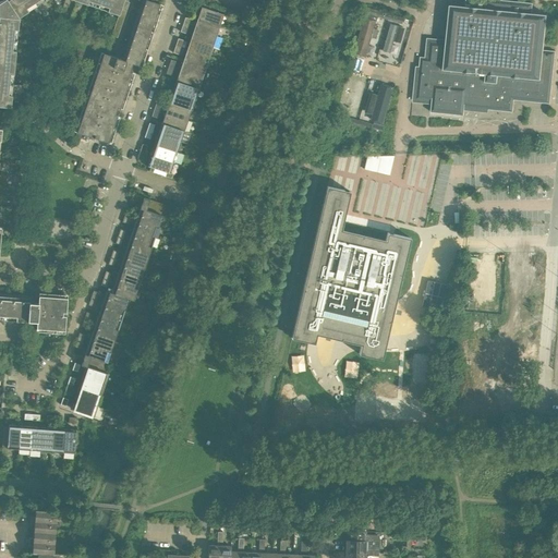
[(46,0),(1,0),(0,1),(0,106),(10,107),(19,19),(28,12),(26,9),(38,0),(45,0),(46,0)]
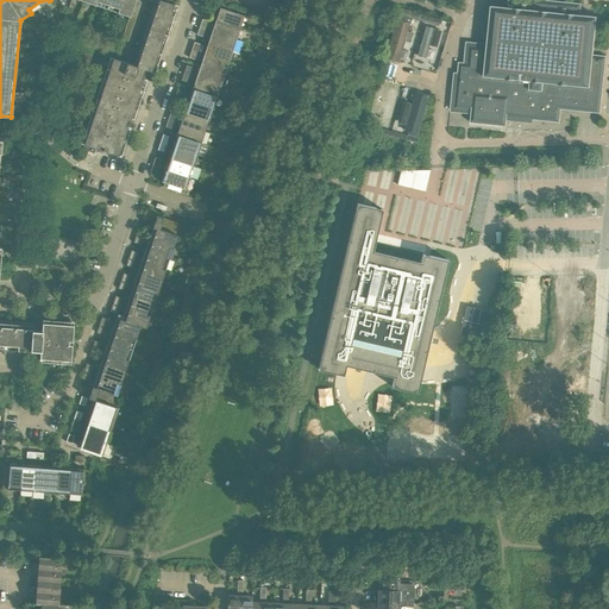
[(121,0),(108,0),(106,8),(118,13),(121,0)]
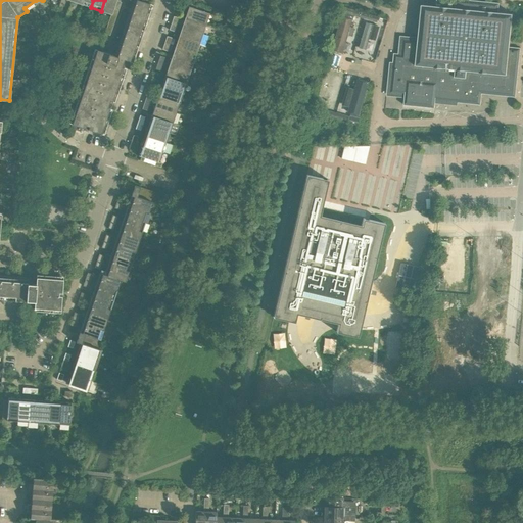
[(115,0),(104,0),(101,11),(110,14),(111,14),(116,0),(115,0)]
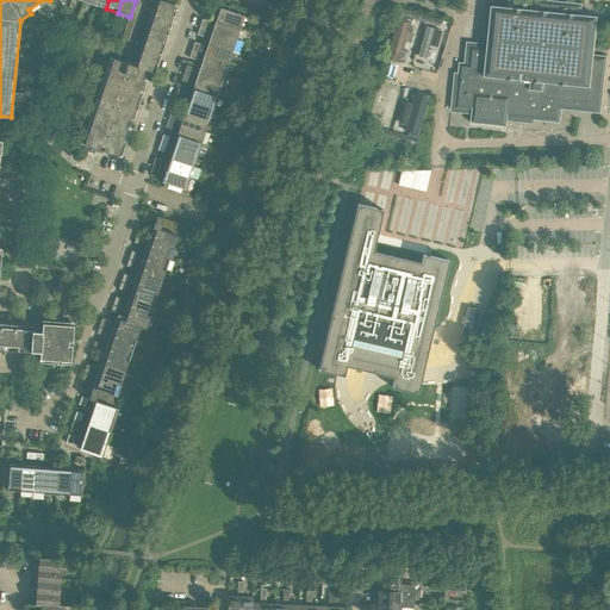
[(136,0),(130,17),(129,17),(122,39),(128,42),(141,2),(136,0)]
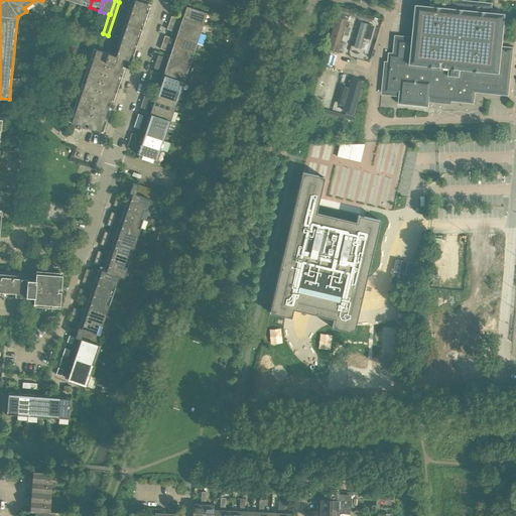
[(136,0),(134,0),(126,25),(139,29),(147,4),(136,0)]
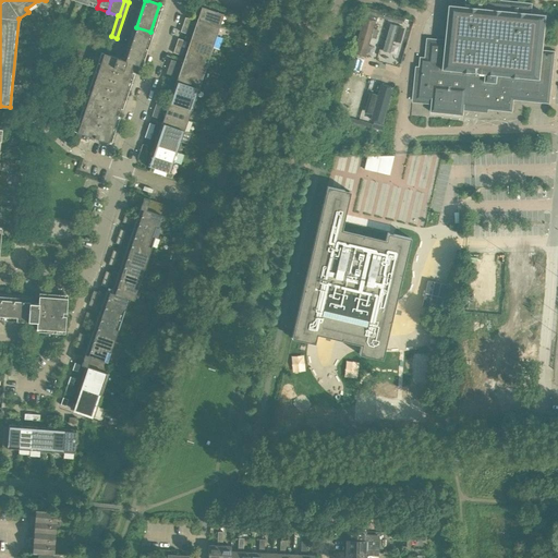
[(533,3),(501,0),(465,0),(465,7),(450,5),(446,44),(429,41),(428,58),(425,58),(420,57),(419,68),(420,68),(416,99),(432,101),(432,105),(431,112),(463,116),(465,102),(476,104),(475,108),(512,112),(513,108),(513,100),(550,104),(556,51),(544,50),(547,15),(546,15),(532,13),(533,3)]
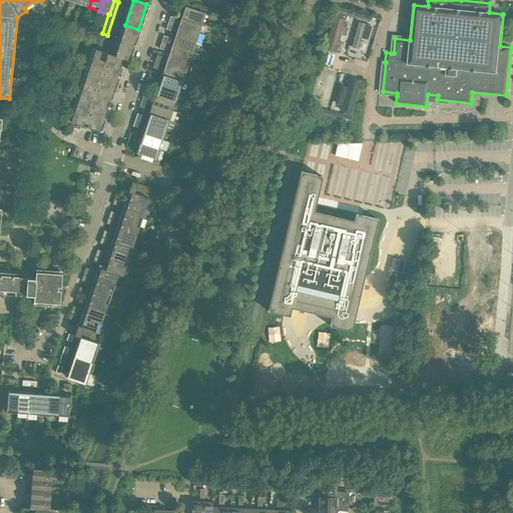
[(185,6),(181,17),(201,23),(205,13),(185,6)]
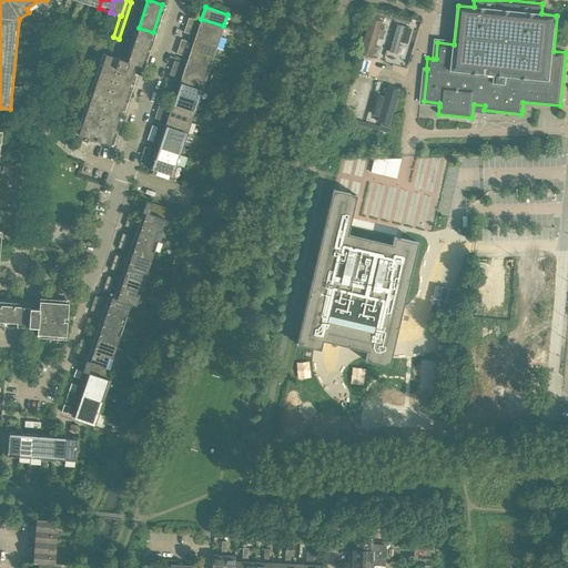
[(371,13),(381,16),(409,24),(411,19),(373,8),(371,13)]
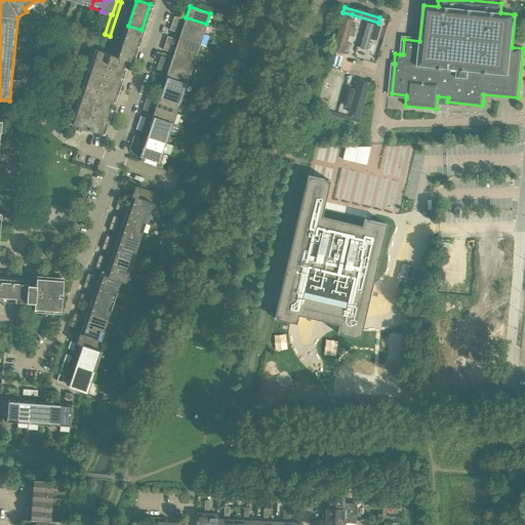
[(333,52),(344,55),(354,19),(344,16),(333,52)]
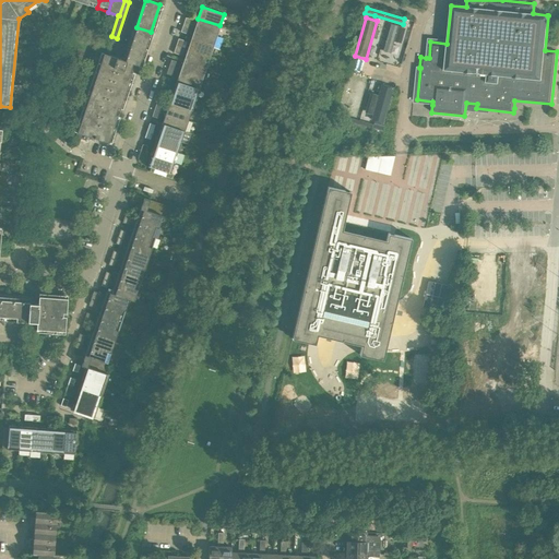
[(198,19),(194,28),(216,36),(219,25),(198,19)]
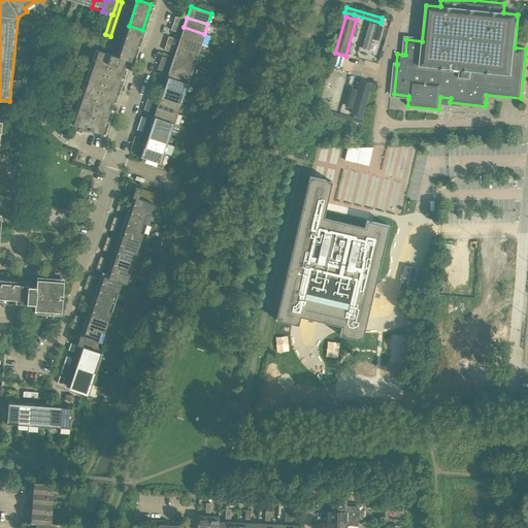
[(364,48),(370,51),(377,25),(371,23),(364,48)]
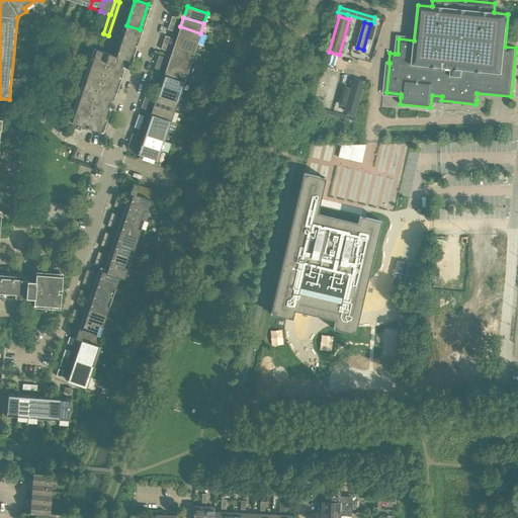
[(71,123),(81,126),(84,127),(86,122),(88,123),(87,128),(100,133),(109,106),(107,105),(109,100),(111,100),(122,67),(120,67),(122,59),(128,61),(140,29),(126,25),(116,56),(96,50),(71,123)]
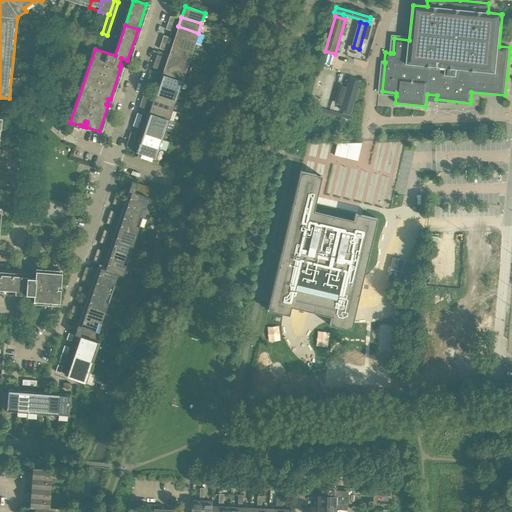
[(178,26),(174,36),(195,43),(198,33),(178,26)]
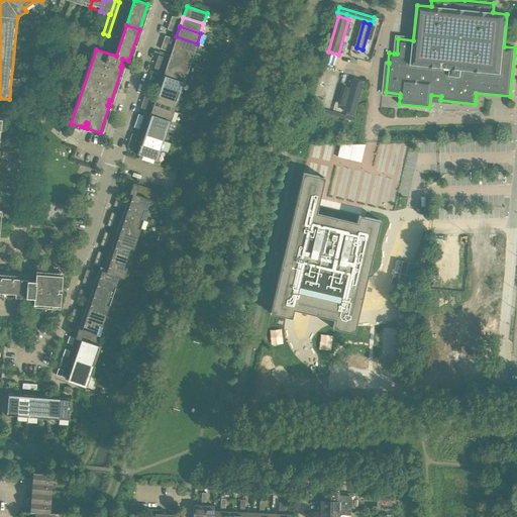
[(176,36),(173,46),(194,53),(197,43),(176,36)]
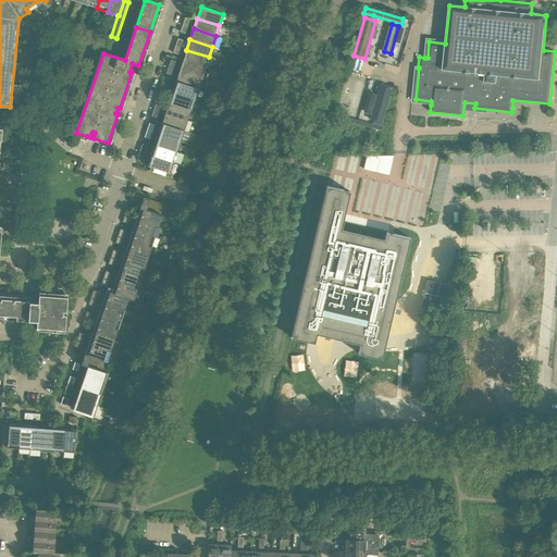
[(245,46),(236,42),(234,50),(243,52),(245,46)]
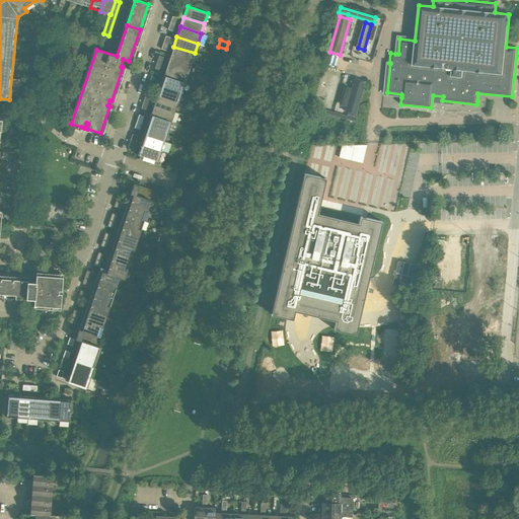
[(173,47),(170,56),(191,63),(195,53),(173,47)]
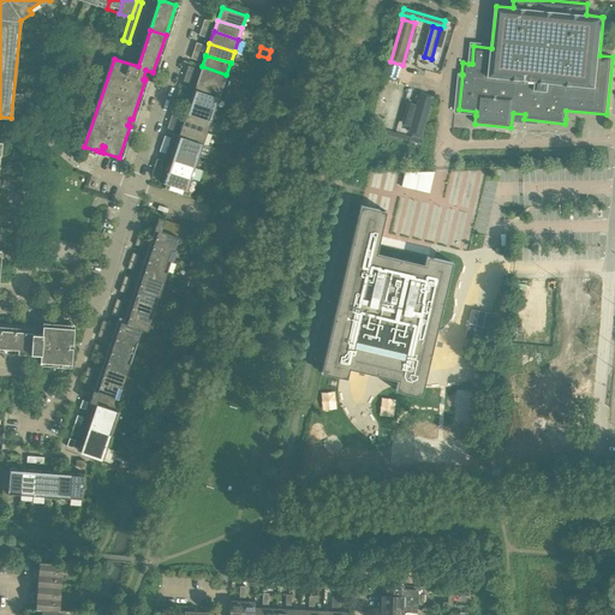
[(202,66),(198,78),(222,85),(226,75),(202,66)]
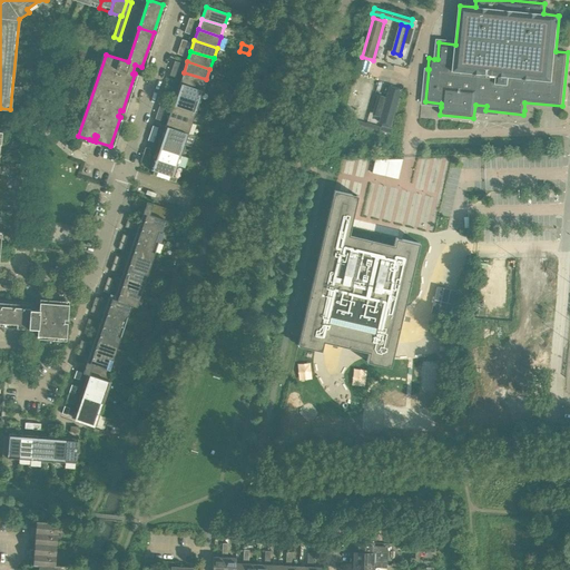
[(184,72),(179,84),(203,91),(206,79),(184,72)]
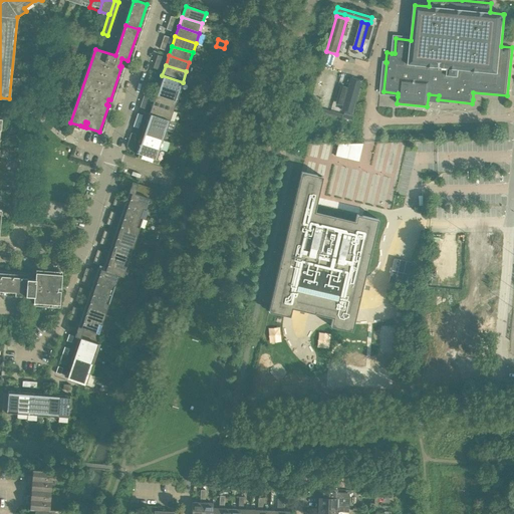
[(315,95),(322,97),(329,72),(322,70),(315,95)]
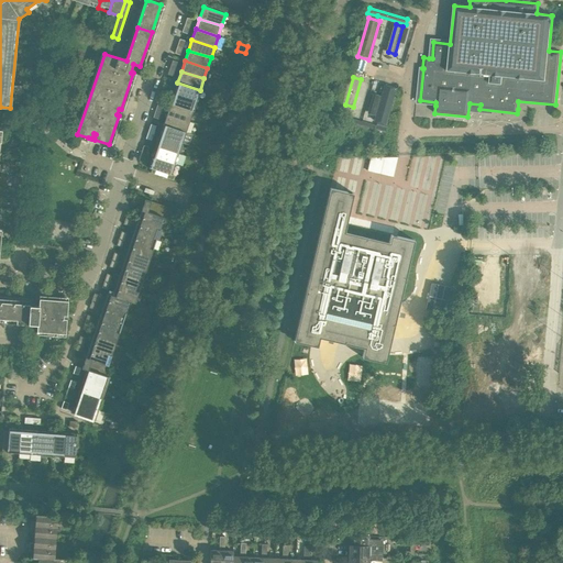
[(177,83),(174,92),(197,100),(200,90),(177,83)]
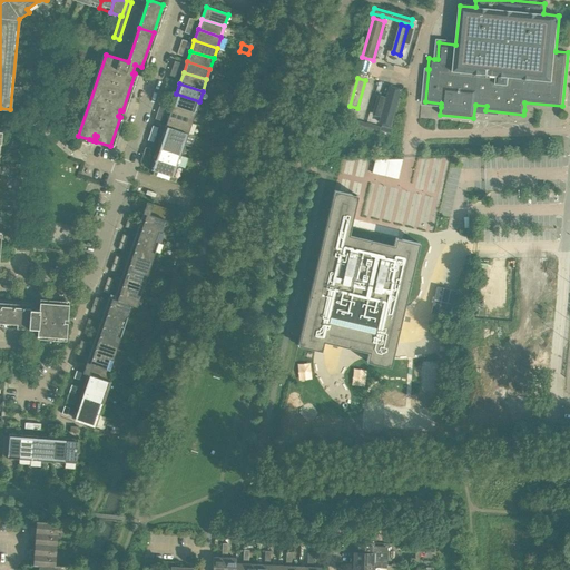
[(381,117),(379,124),(391,127),(401,89),(390,86),(386,98),(376,95),(371,115),(381,117)]
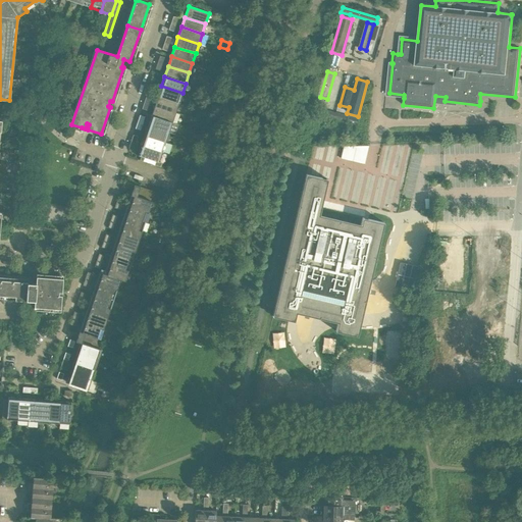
[(161,86),(158,96),(178,103),(183,93),(161,86)]
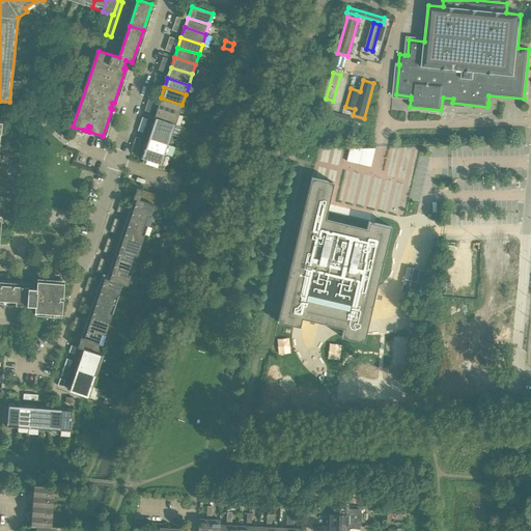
[(161,98),(158,108),(178,114),(182,105),(161,98)]
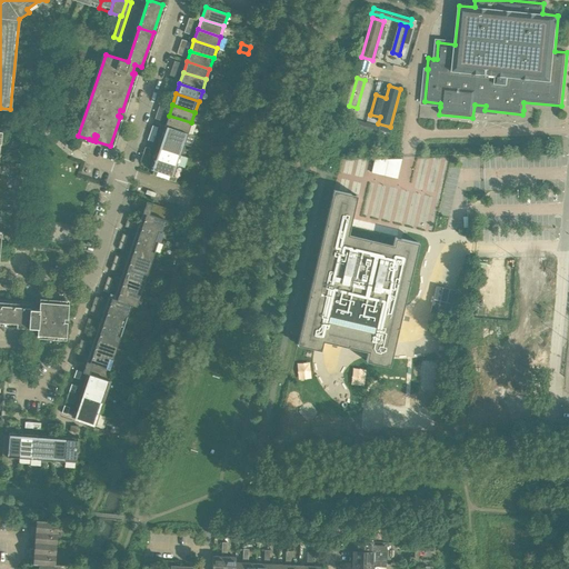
[(346,109),(342,122),(388,136),(390,131),(351,120),(353,111),(346,109)]
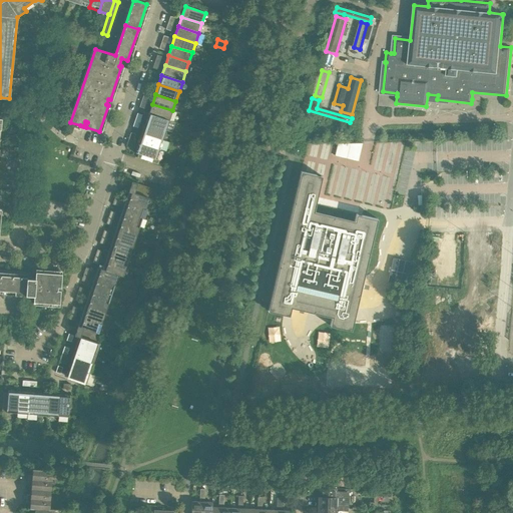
[(152,104),(148,114),(169,121),(172,110),(152,104)]
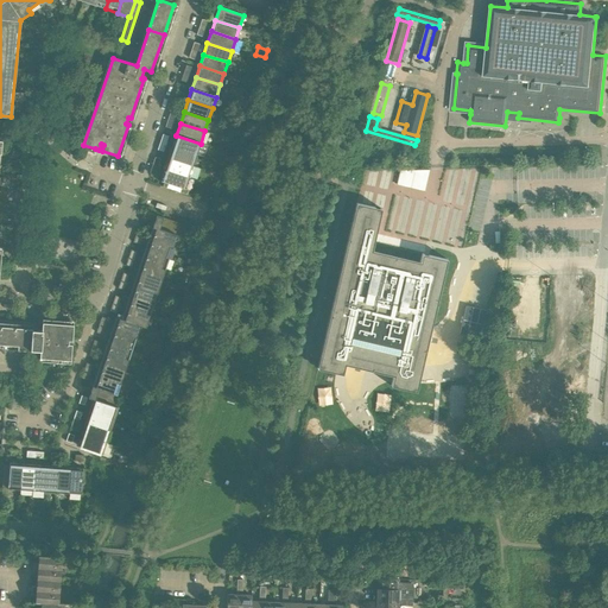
[(172,146),(196,154),(203,157),(207,146),(201,144),(176,135),(172,146)]
